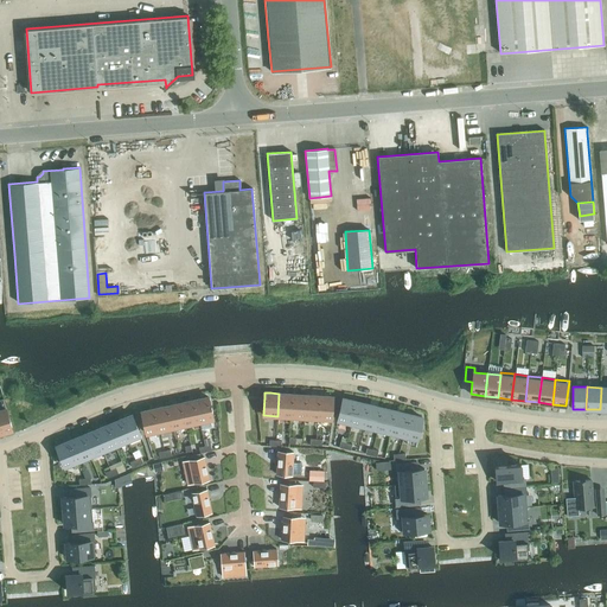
[(291,416),(292,394),(279,394),(278,416),(291,416)]
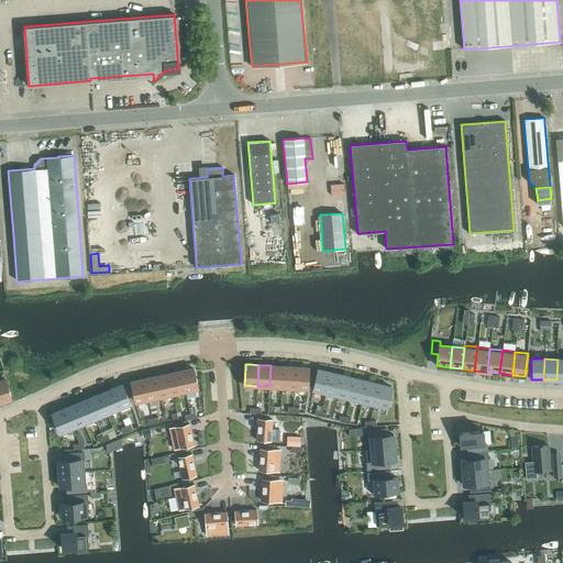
[(282,387),(284,366),(271,365),(269,386),(282,387)]
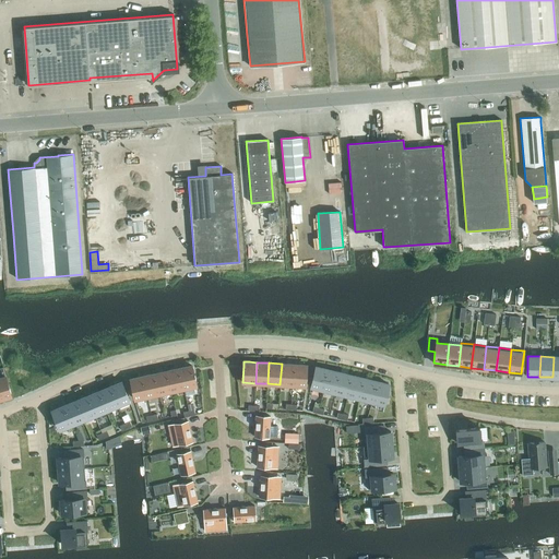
[(293,385),(294,365),(282,364),(280,384),(293,385)]
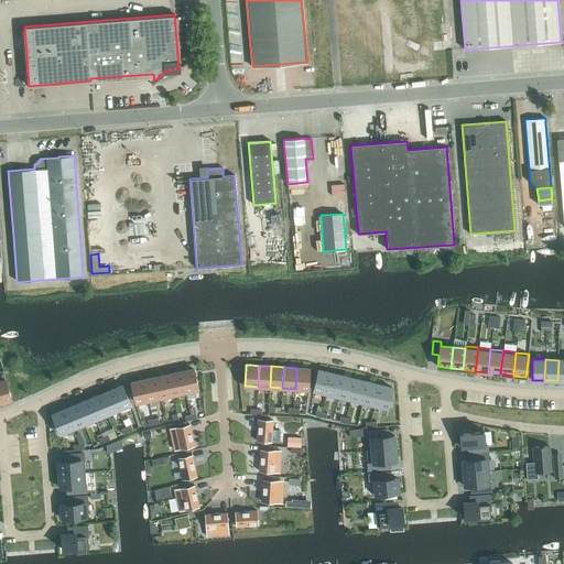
[(308,389),(310,368),(296,368),(295,389),(308,389)]
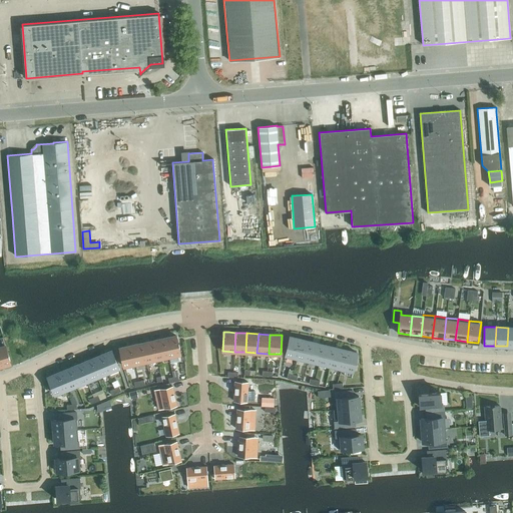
[(171,337),(164,338),(168,357),(180,354),(177,340),(176,336),(171,337)]
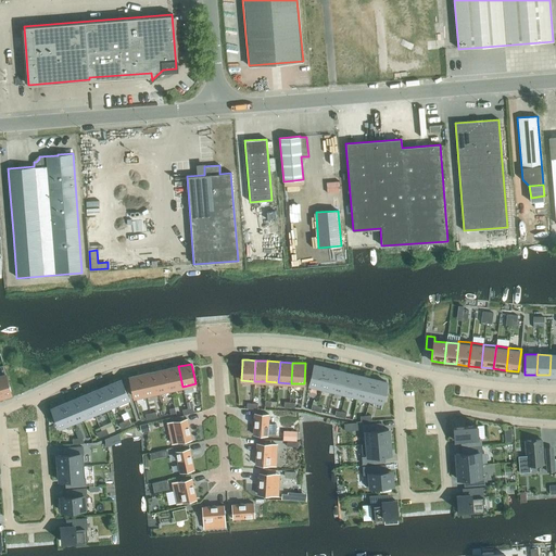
[(321,388),(327,367),(314,365),(310,384),(321,388)]
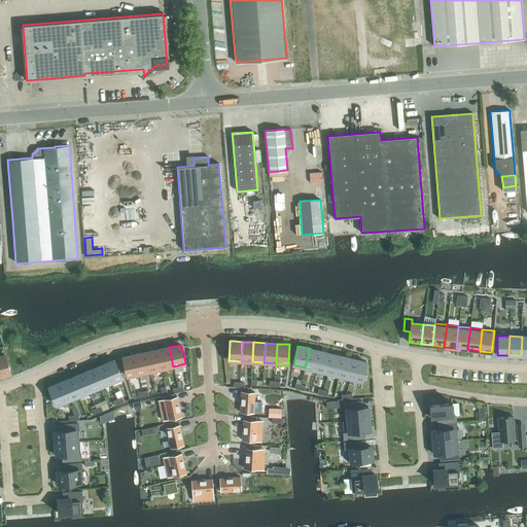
[(173,366),(169,347),(157,350),(162,369),(173,366)]
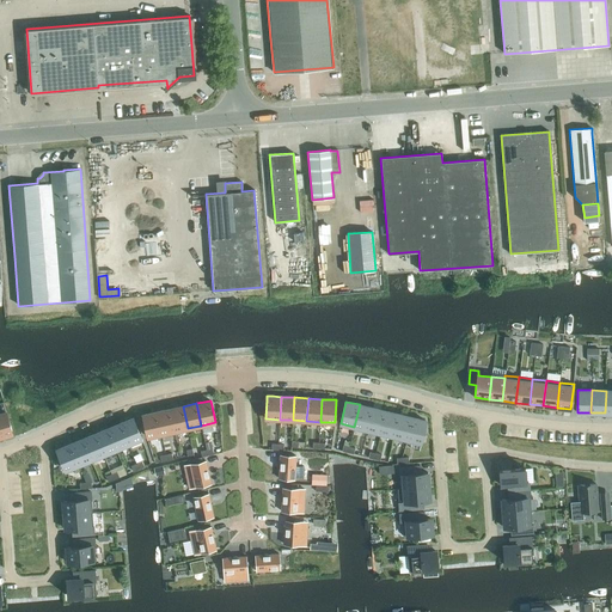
[(367,430),(373,408),(360,404),(354,427),(367,430)]
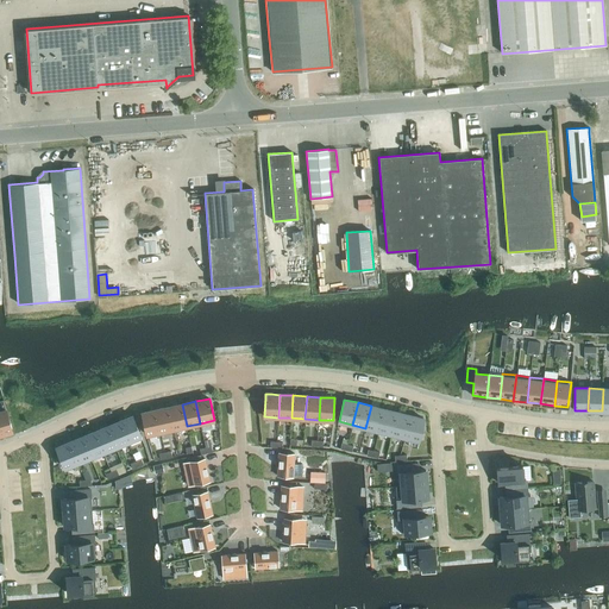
[(187,426),(182,405),(169,407),(174,429),(187,426)]
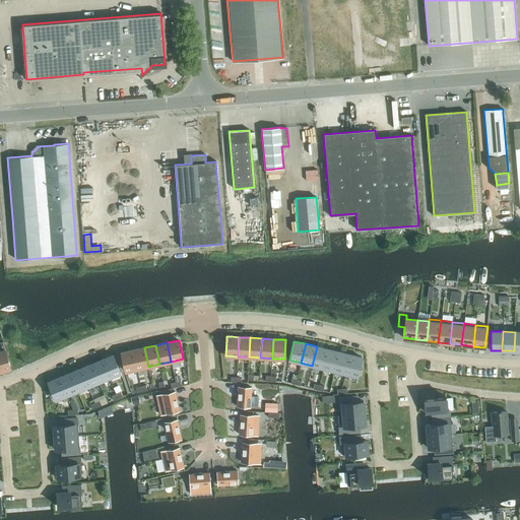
[(323,368),(328,349),(317,346),(312,366),(323,368)]
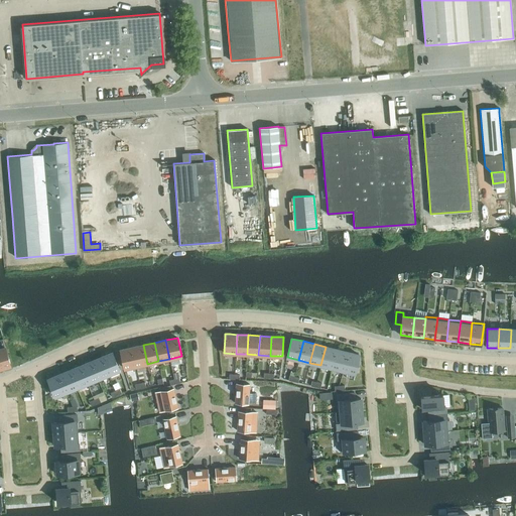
[(147,364),(143,345),(132,347),(136,366),(147,364)]
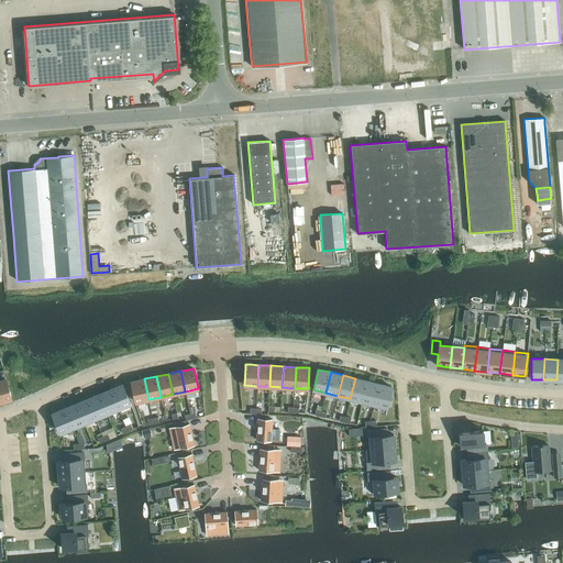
[(0,401),(11,399),(6,378),(0,379),(0,401)]
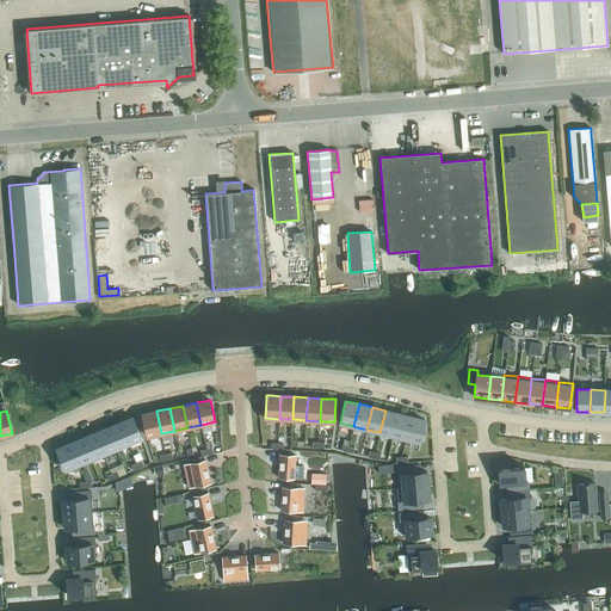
[(161,433),(156,411),(142,414),(147,436),(161,433)]
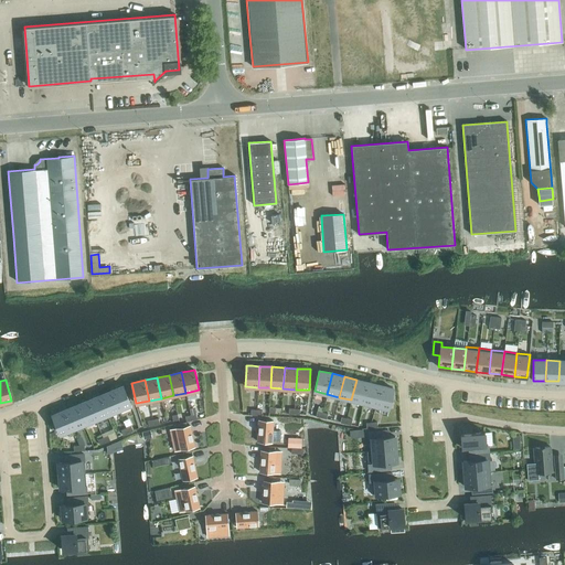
[(363,403),(369,382),(356,380),(351,400),(363,403)]
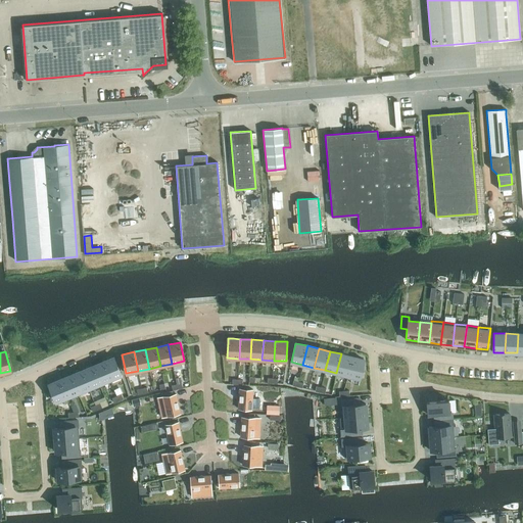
[(347,376),(352,357),(341,353),(336,373),(347,376)]
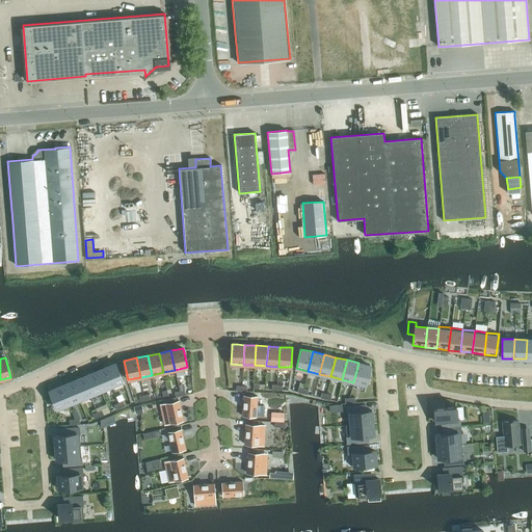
[(365,365),(358,363),(353,382),(366,384),(369,372),(370,366),(365,365)]
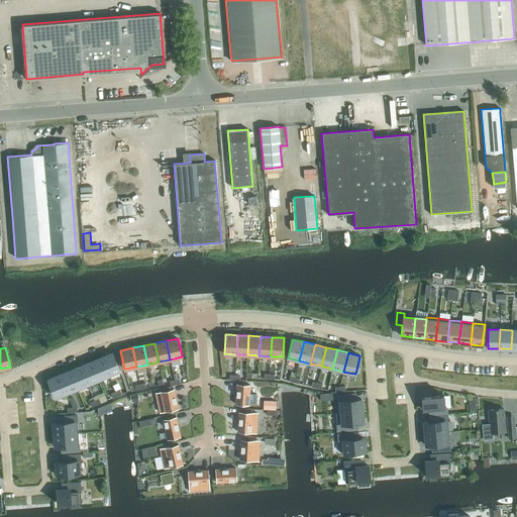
[(120,371),(112,353),(101,357),(109,376),(120,371)]
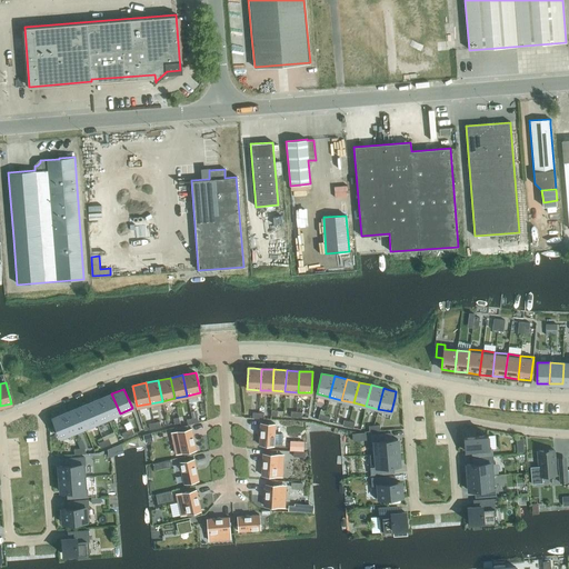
[(120,413),(111,393),(100,398),(108,418),(120,413)]
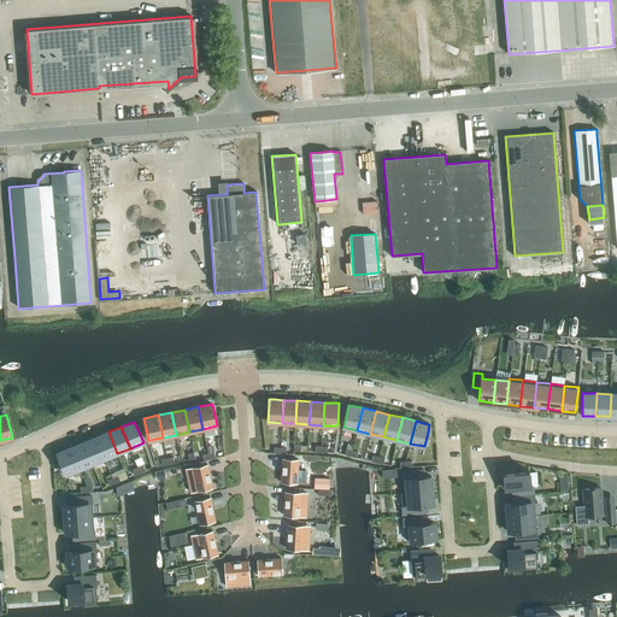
[(117,453),(109,432),(95,438),(105,458),(117,453)]
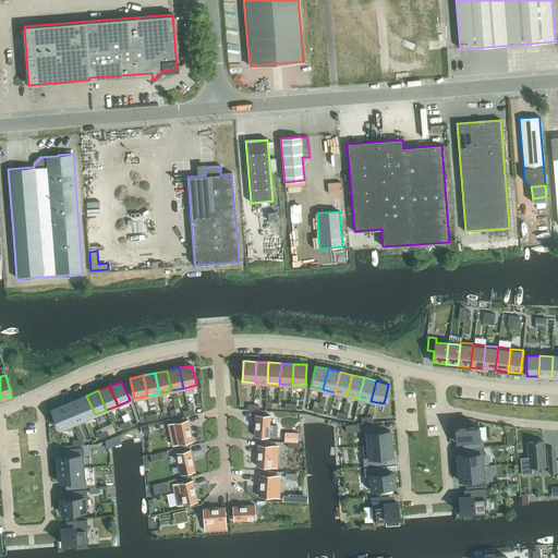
[(95,414),(86,396),(75,400),(83,420),(95,414)]
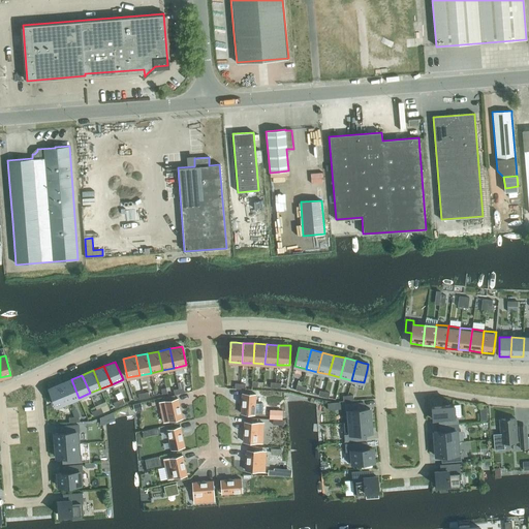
[(79,398),(71,379),(60,383),(68,402),(79,398)]
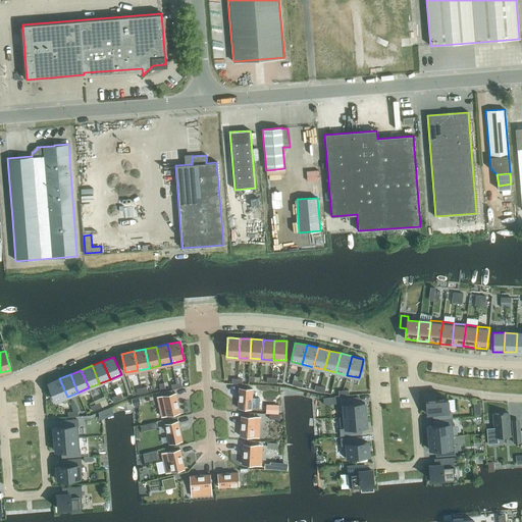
[(67,397),(59,378),(53,381),(48,383),(51,389),(55,402),(67,397)]
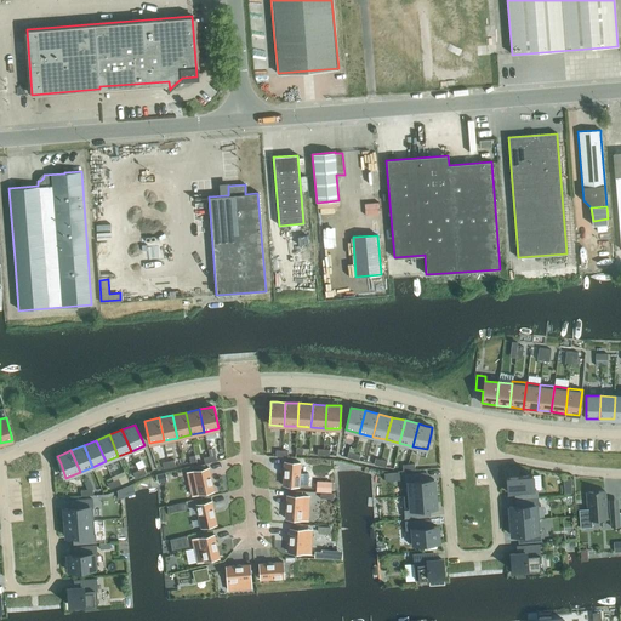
[(301,462),(284,461),(283,485),(300,486),(301,462)]
